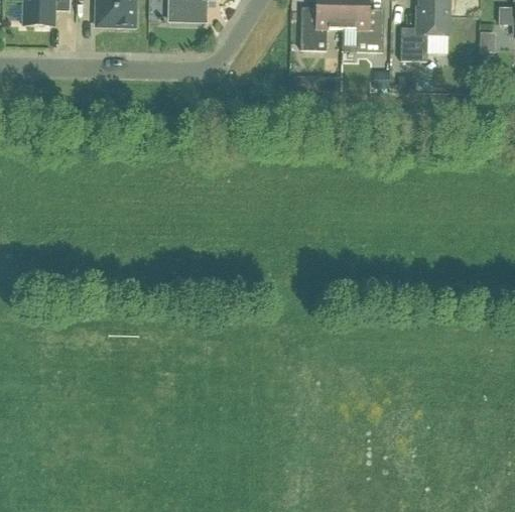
[(23,0),(23,24),(55,25),(55,0),(23,0)]
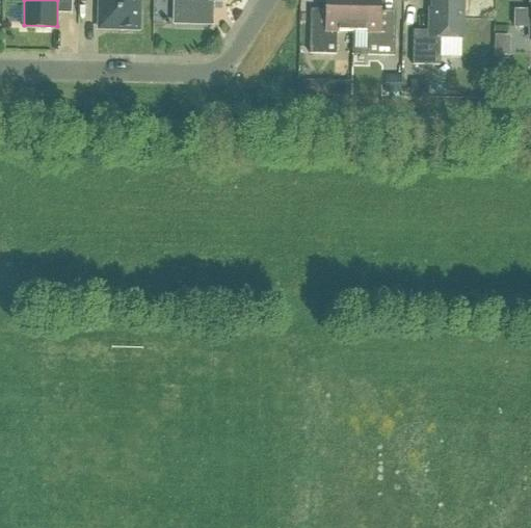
[(140,28),(141,8),(138,8),(138,0),(99,0),(99,24),(122,25),(122,27),(140,28)]
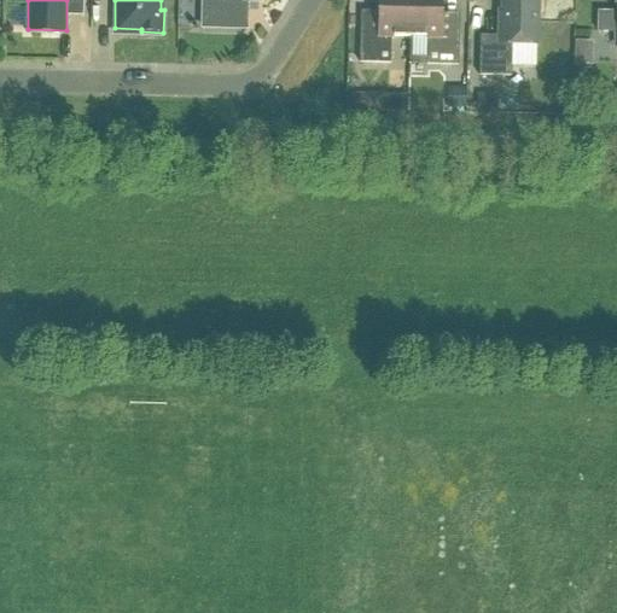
[(203,0),(203,24),(246,25),(248,0),(203,0)]
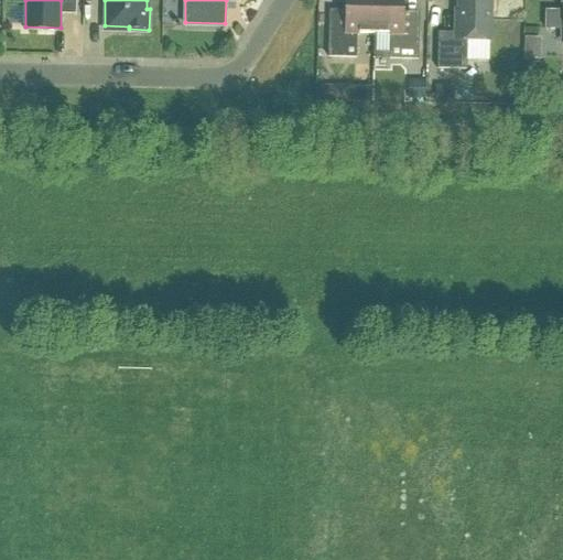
[(375,31),(375,0),(346,0),(346,23),(329,23),(328,54),(357,55),(358,31),(375,31)]
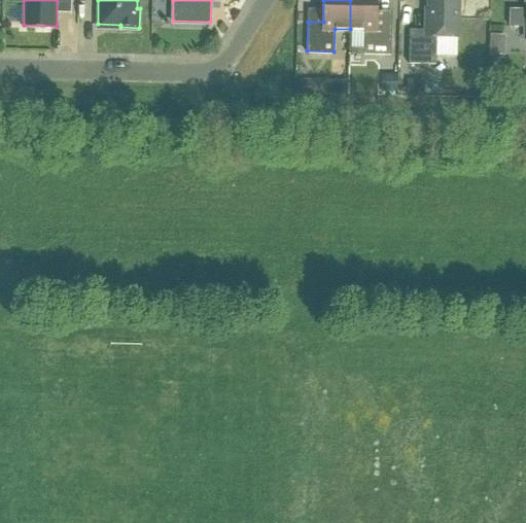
[(350,0),(350,29),(349,47),(364,48),(364,53),(391,53),(392,24),(377,24),(377,0),(350,0)]
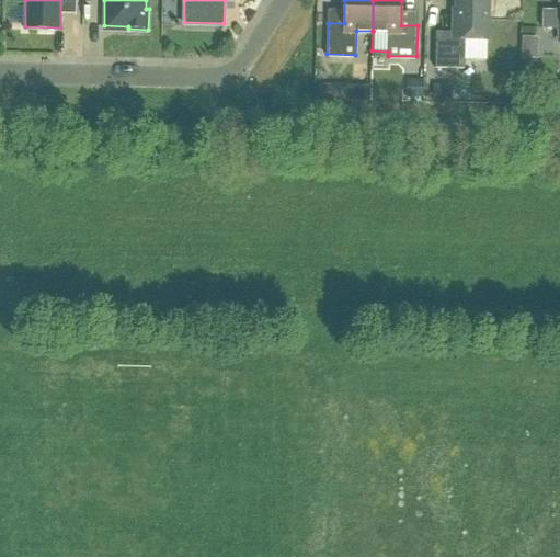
[(489,38),(489,0),(456,0),(456,7),(454,7),(454,30),(436,30),(435,66),(465,66),(465,37),(489,38)]
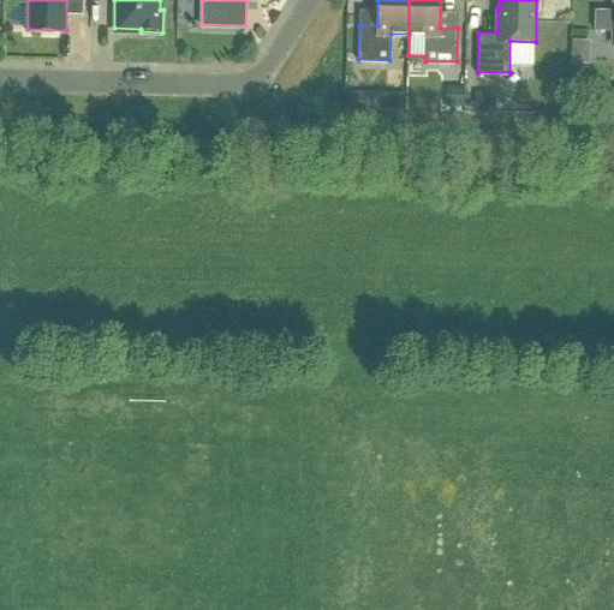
[(613,9),(596,9),(596,28),(613,29),(613,9)]
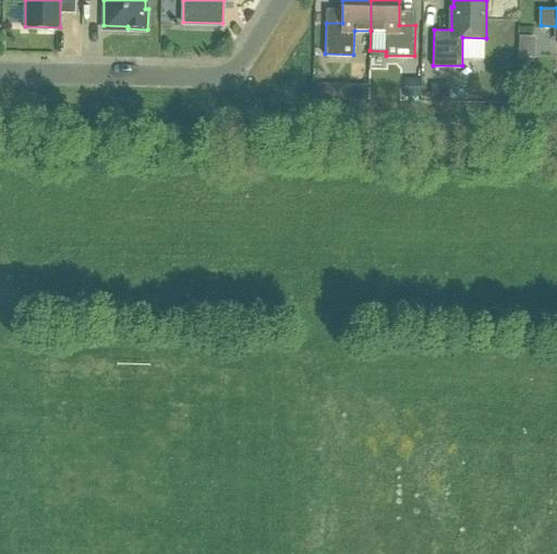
[(518,35),(518,56),(533,57),(533,35),(518,35)]
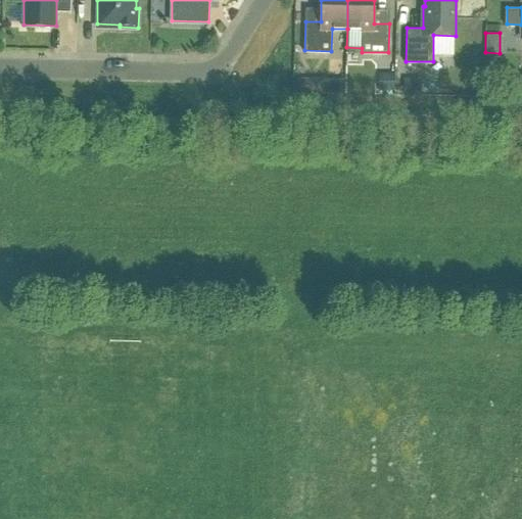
[(379,71),(379,88),(394,88),(394,72),(379,71)]
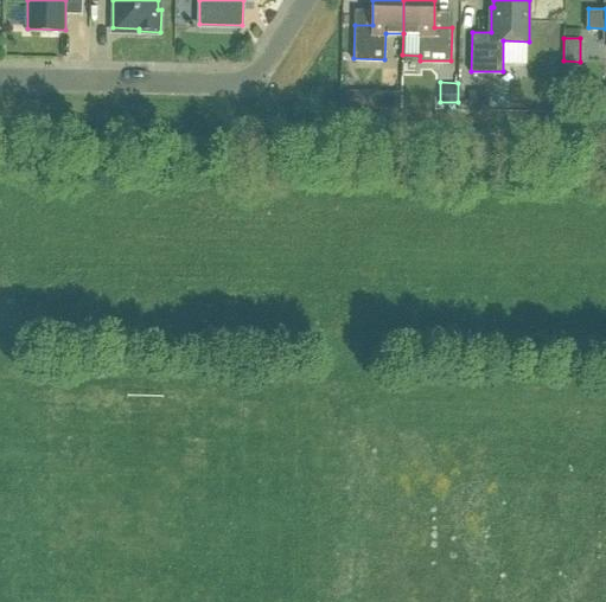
[(355,89),(340,89),(340,106),(355,106),(355,89)]
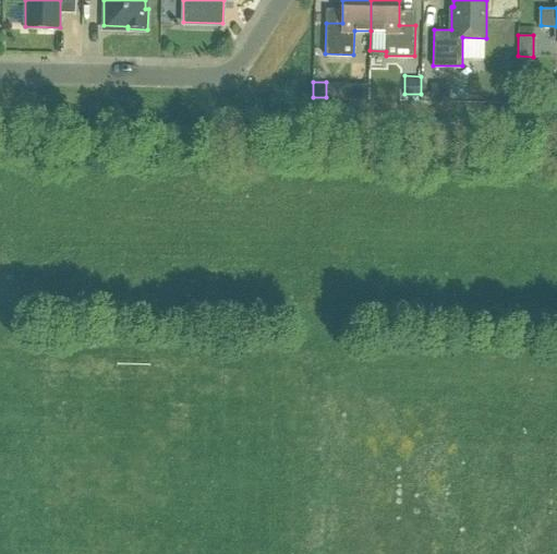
[(432,100),(449,100),(449,83),(432,83),(432,100)]
